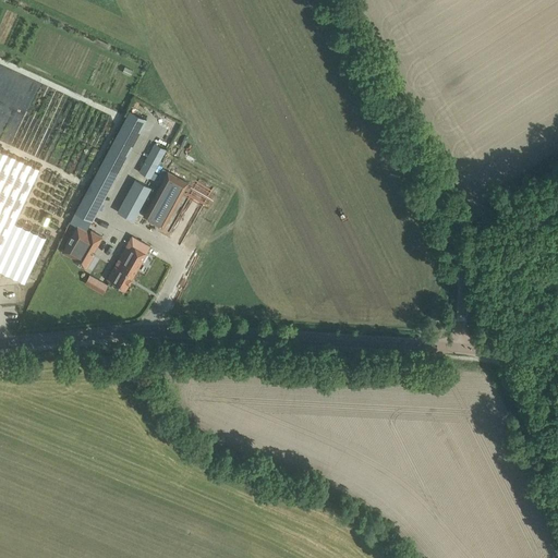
[(130,111),(75,211),(93,221),(147,120),(130,111)]
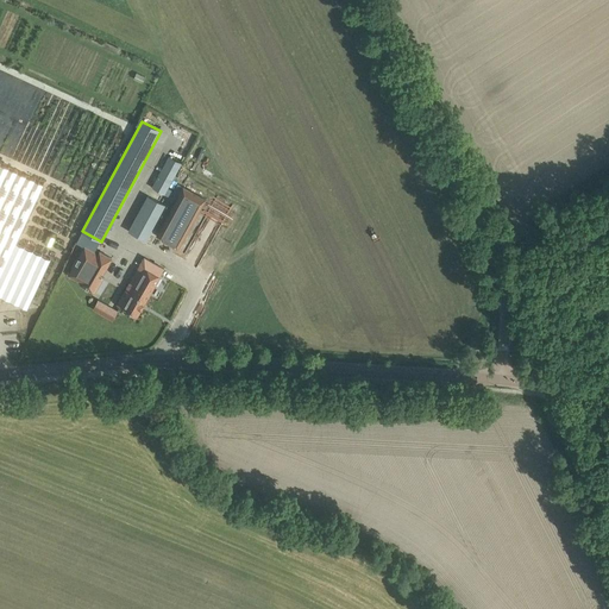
[(169,157),(152,188),(168,195),(170,192),(167,190),(182,164),(169,157)]
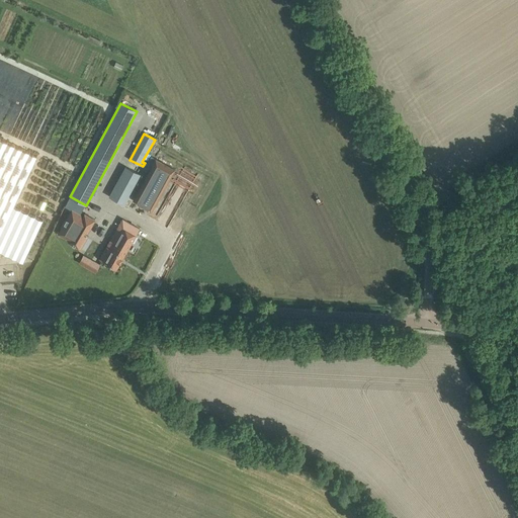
[(0,139),(0,250),(23,262),(44,220),(14,205),(37,156),(0,139)]
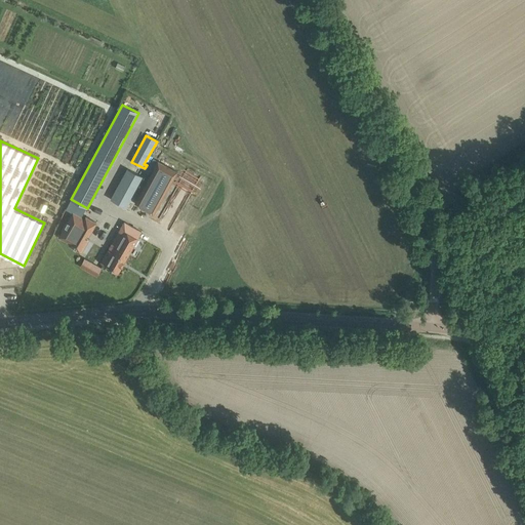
[(154,213),(174,177),(174,176),(177,171),(158,161),(155,167),(135,203),(149,210),(154,213)]
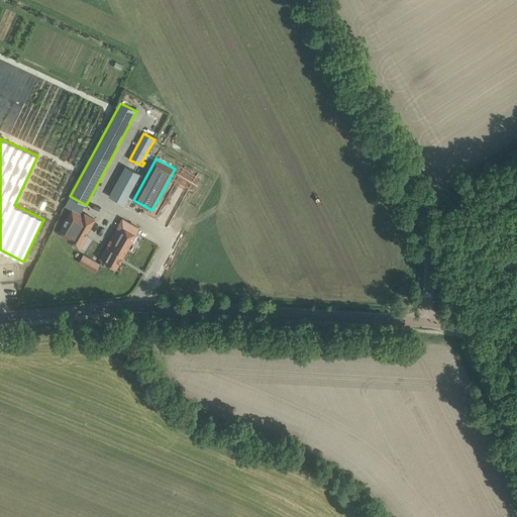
[(124,204),(140,176),(125,167),(109,196),(124,204)]
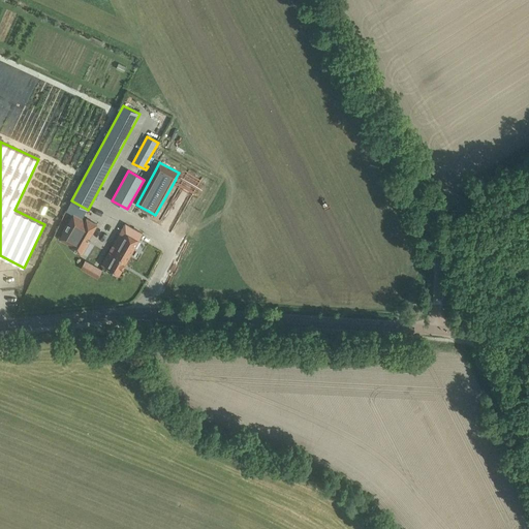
[(73,214),(60,239),(71,245),(70,247),(83,253),(90,241),(88,240),(97,224),(87,218),(85,220),(73,214)]
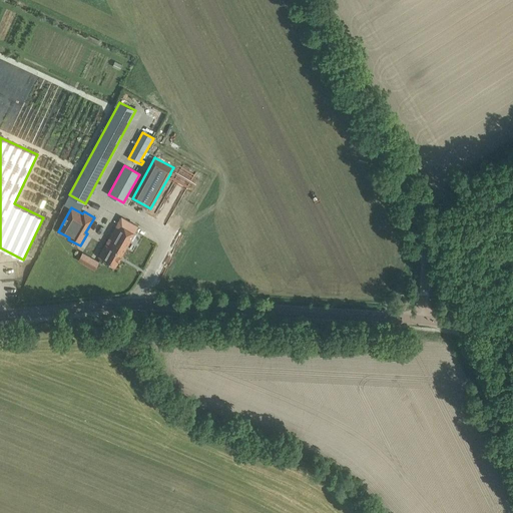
[(107,246),(101,258),(115,267),(138,226),(121,216),(105,244),(107,246)]
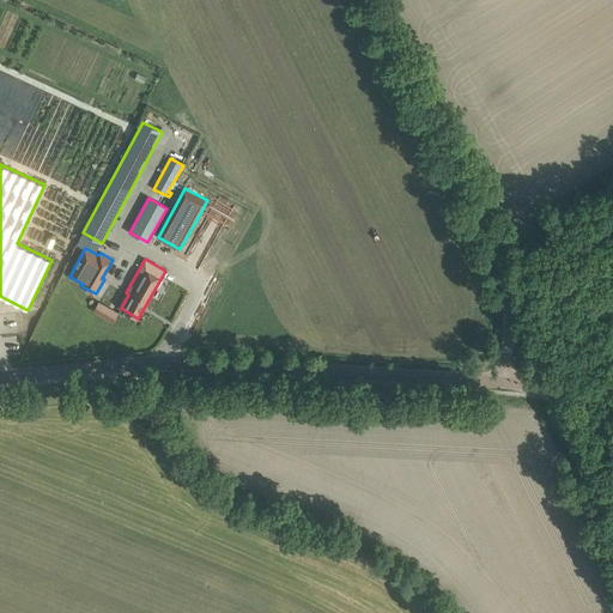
[(98,301),(93,311),(115,321),(120,310),(98,301)]
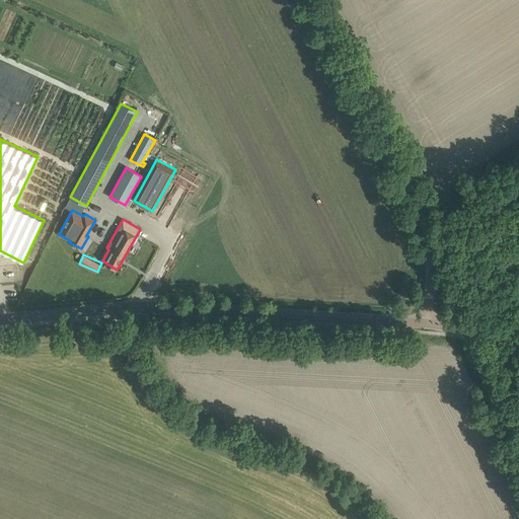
[(401,288),(400,296),(415,296),(415,289),(401,288)]
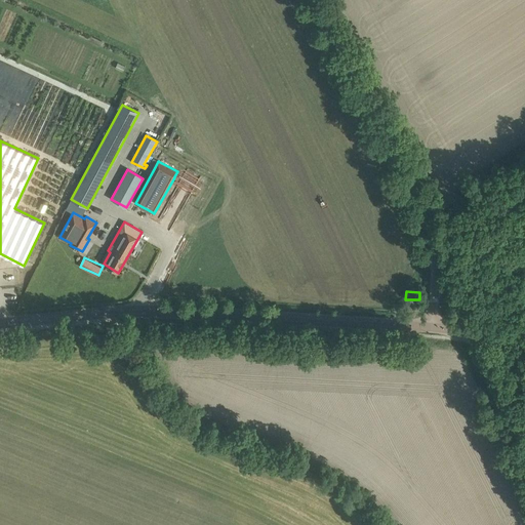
All buildings are outlined.
